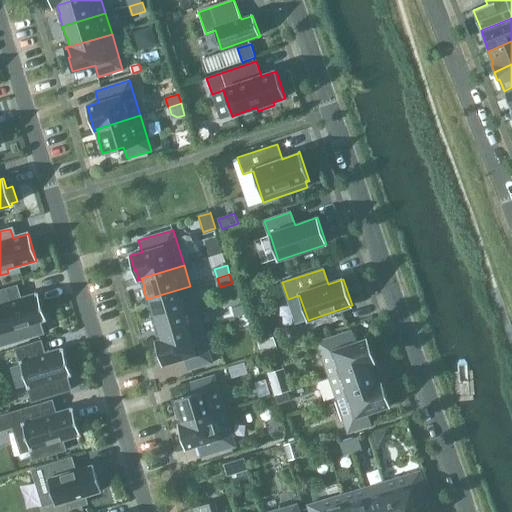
[(232,283),(220,287),(223,298),(236,294),(232,283)]
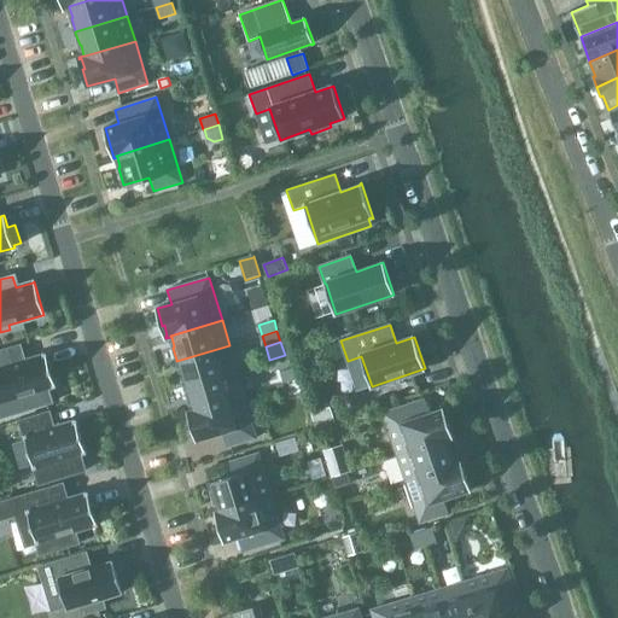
[(229,345),(176,361),(178,362),(179,361),(181,372),(180,372),(184,385),(185,386),(226,373),(237,371),(229,345)]
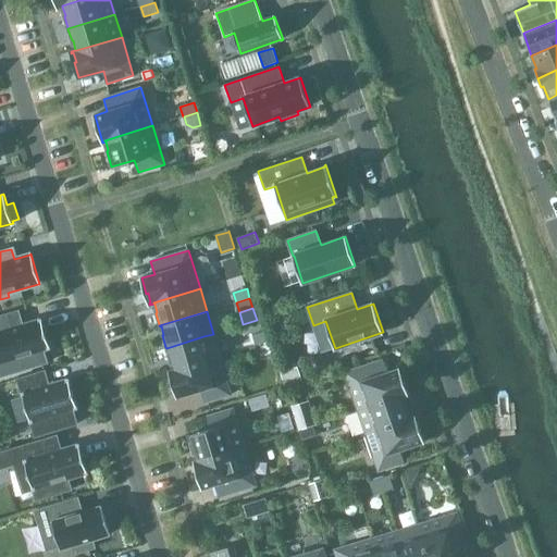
[(0,370),(2,376),(48,362),(44,350),(49,349),(50,348),(50,347),(41,321),(42,321),(41,319),(40,320),(13,327),(9,313),(0,316),(0,370)]
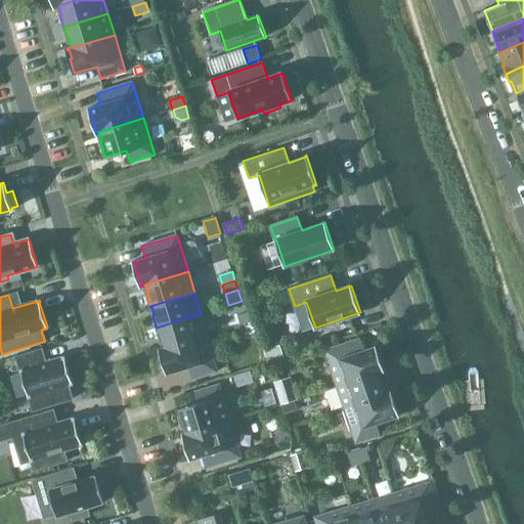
[(254,320),(252,311),(238,315),(242,324),(254,320)]
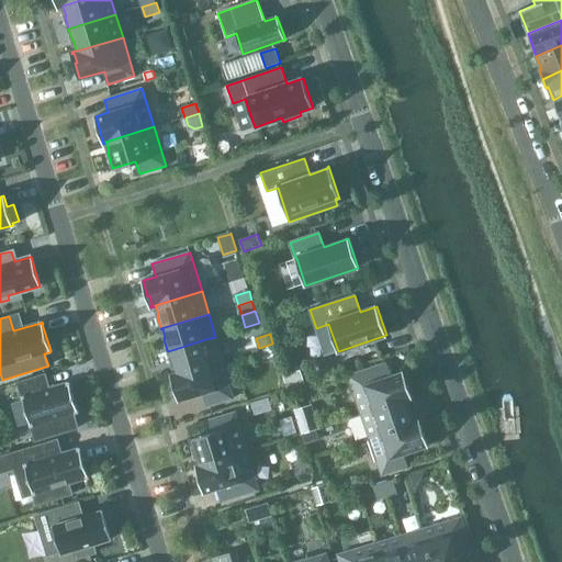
[(215,337),(205,339),(168,351),(168,352),(171,363),(172,363),(176,372),(170,374),(171,374),(222,359),(215,337)]
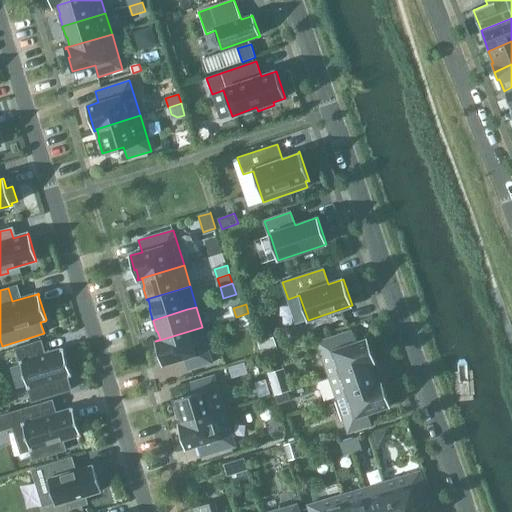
[(202,327),(156,341),(156,342),(158,342),(160,350),(159,351),(163,365),(185,359),(189,370),(213,363),(202,327)]
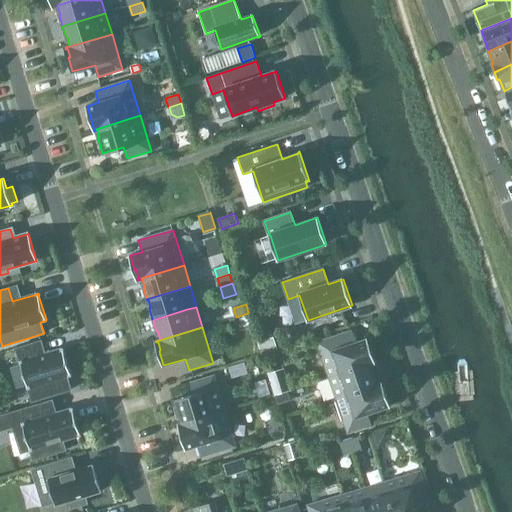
[(317,342),(329,378),(375,362),(375,361),(373,362),(370,353),(372,353),(367,339),(355,342),(351,331),(317,342)]
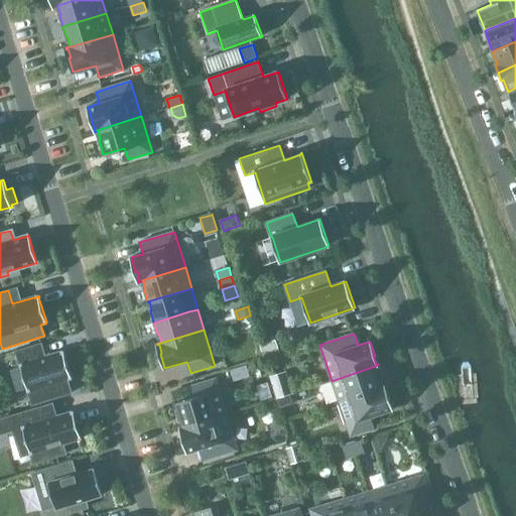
[(275,340),(260,346),(264,358),(280,353),(275,340)]
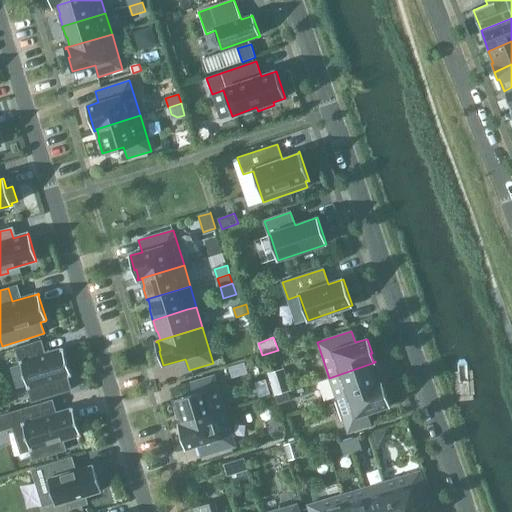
[(41,341),(17,348),(32,402),(71,390),(67,376),(70,376),(71,375),(71,374),(63,350),(64,350),(63,348),(61,349),(62,349),(45,354),(41,341)]
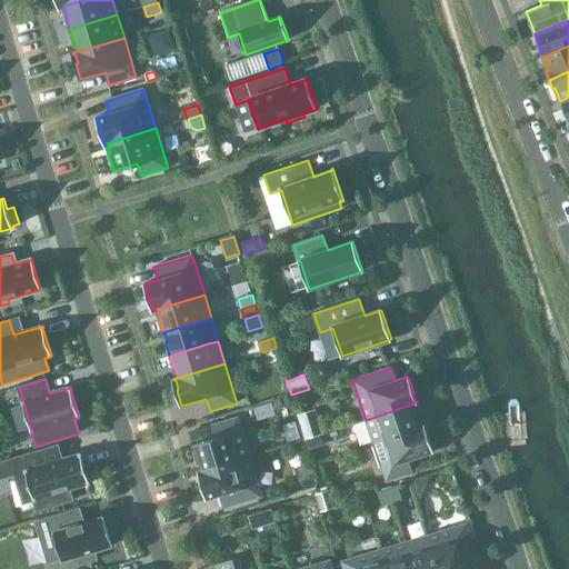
[(413,405),(417,403),(417,402),(366,420),(373,442),(425,426),(425,425),(420,426),(417,417),(418,416),(413,405)]
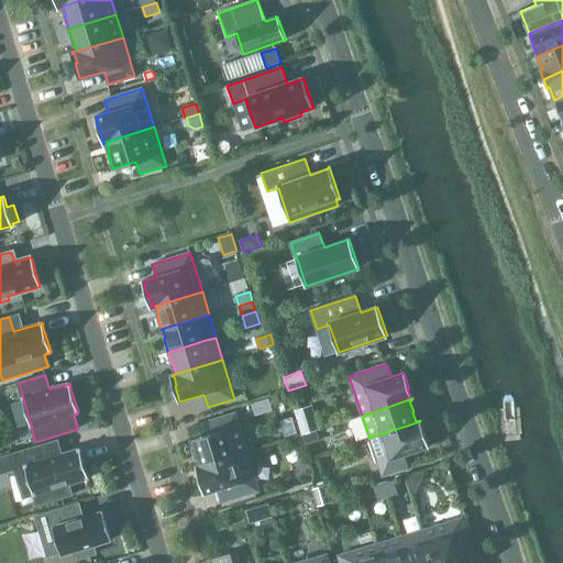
[(313,405),(296,411),(302,434),(317,430),(321,429),(313,405)]
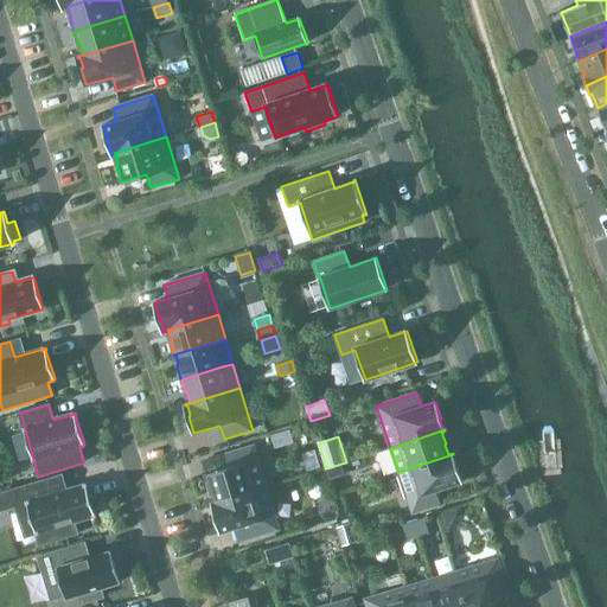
[(215,503),(212,503),(212,504),(267,487),(255,446),(225,454),(230,468),(205,475),(210,492),(211,492),(215,503)]
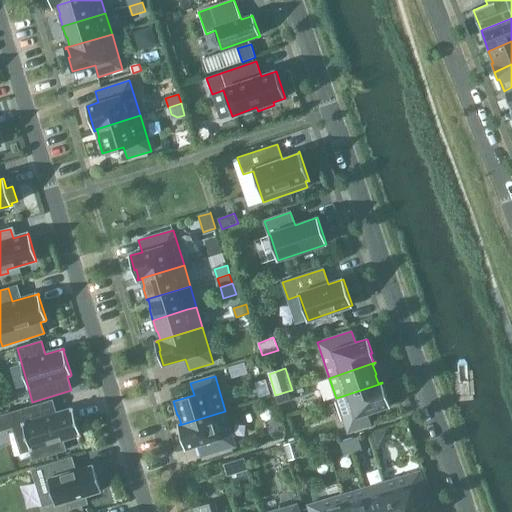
[(266,379),(255,383),(259,398),(270,394),(266,379)]
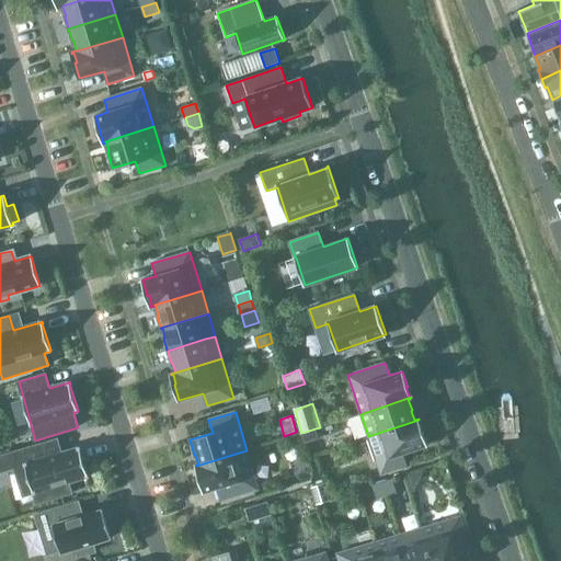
[(418,421),(419,420),(368,436),(381,474),(408,466),(403,453),(427,445),(422,430),(421,430),(418,421)]
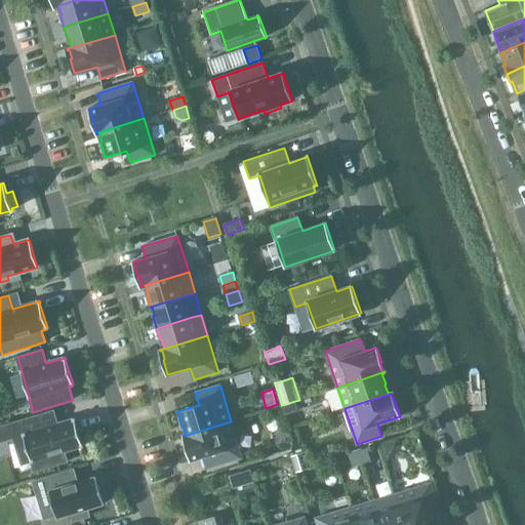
[(295,401),(282,405),(286,415),(298,411),(295,401)]
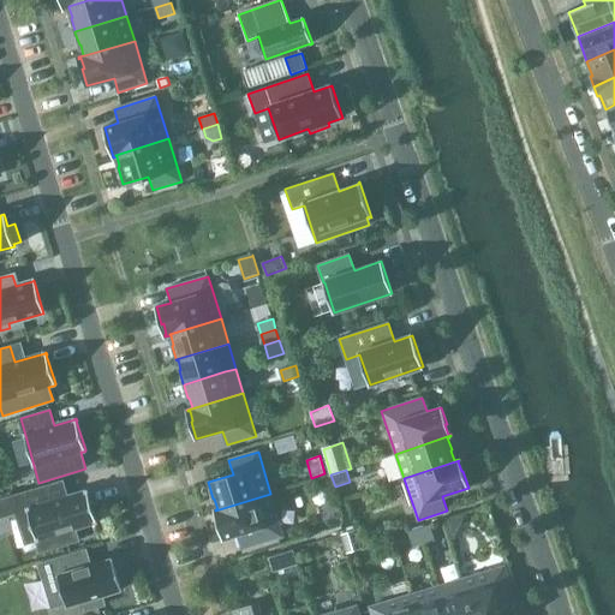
[(58,483),(11,496),(0,500),(0,517),(28,509),(41,553),(79,541),(76,529),(95,524),(97,523),(96,521),(88,493),(88,490),(85,490),(85,491),(63,499),(58,483)]
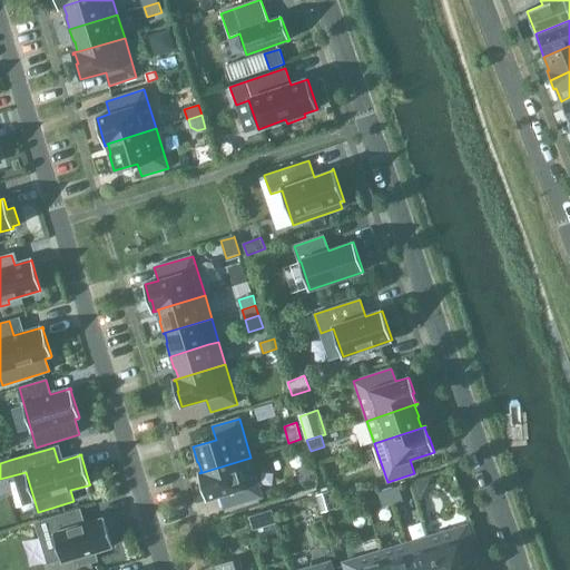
[(263,498),(251,458),(199,473),(199,474),(202,473),(204,483),(203,484),(207,500),(220,495),(224,509),(263,498)]
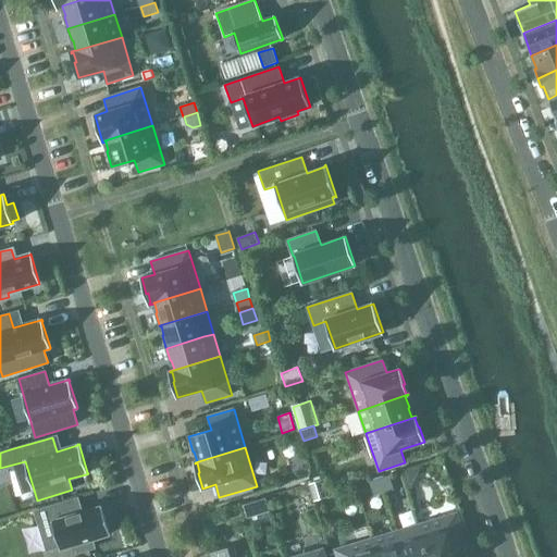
[(380,479),(384,493),(394,490),(390,475),(380,479)]
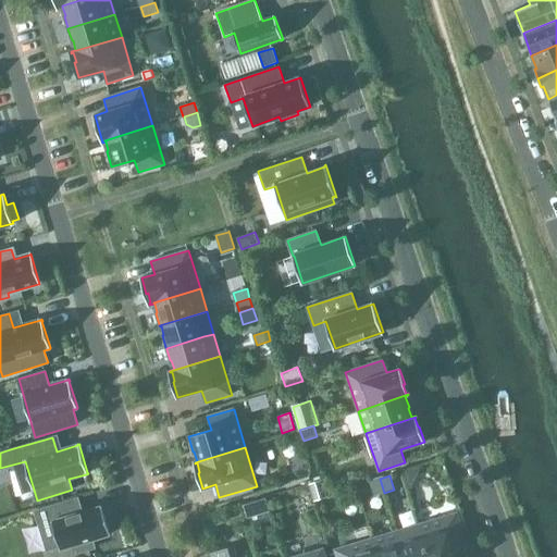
[(370,482),(375,496),(384,493),(380,479),(370,482)]
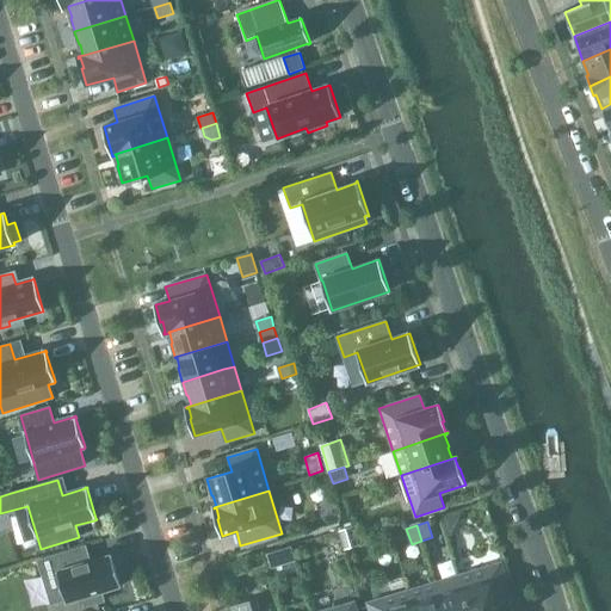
[(292,545),(282,549),(267,553),(272,568),(296,561),(292,545)]
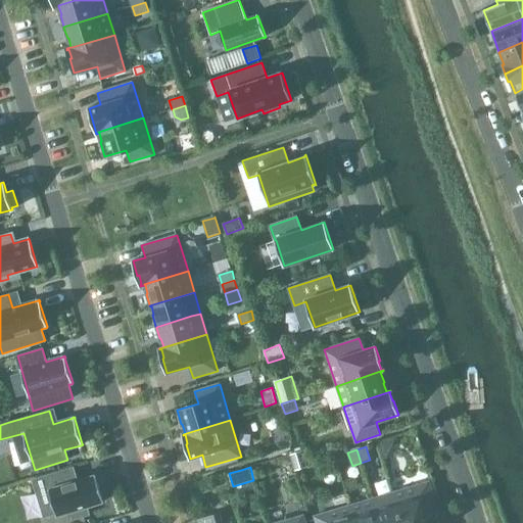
[(49,490),(57,516),(72,511),(74,519),(89,514),(87,507),(104,502),(102,497),(106,495),(101,478),(97,479),(96,475),(66,484),(62,471),(33,480),(38,494),(49,490)]
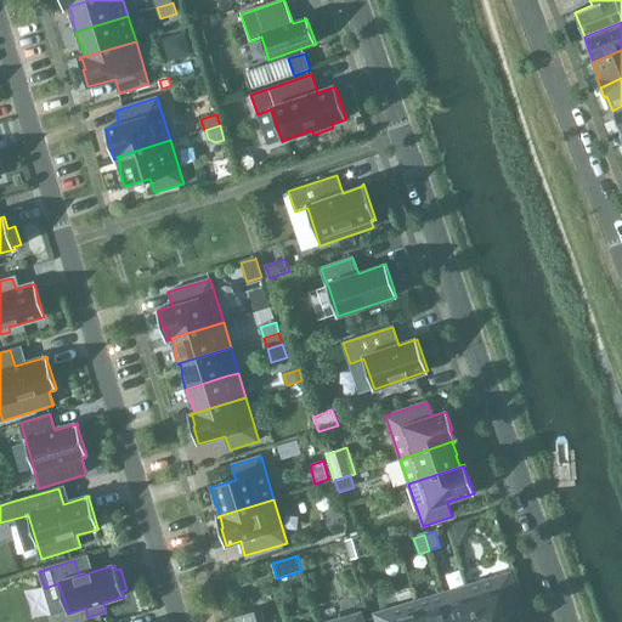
[(510,572),(468,586),(478,621),(509,621),(509,620),(524,615),(510,572)]
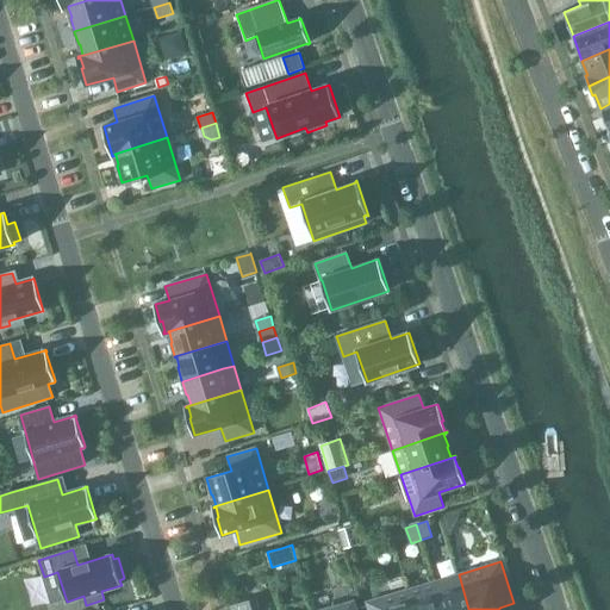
[(468,609),(459,574),(434,582),(442,609),(468,609)]
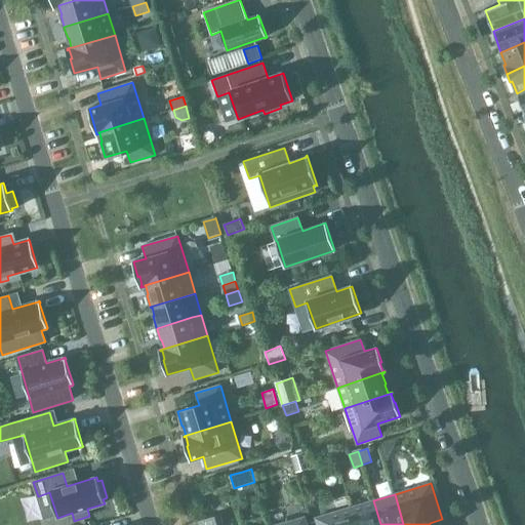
[(352,508),(357,524),(380,524),(373,500),(352,508)]
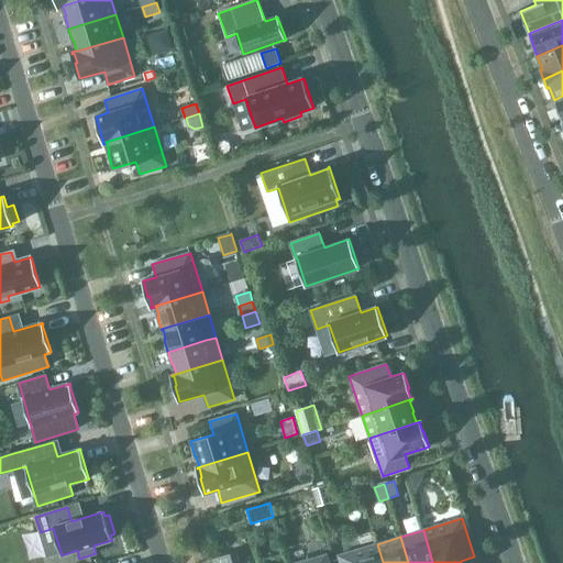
[(383,562),(377,544),(339,555),(340,562),(383,562)]
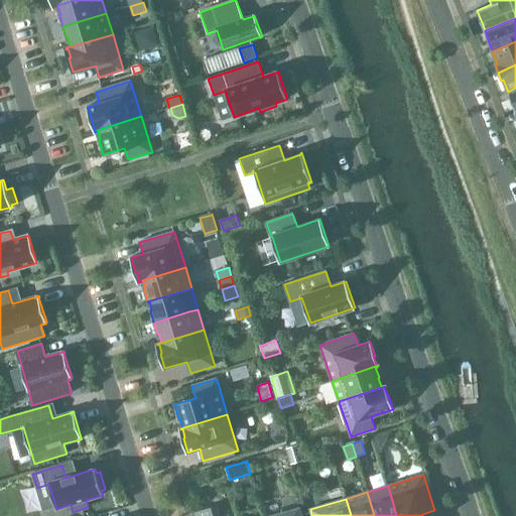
[(219,515),(217,506),(196,512),(197,515),(219,515)]
